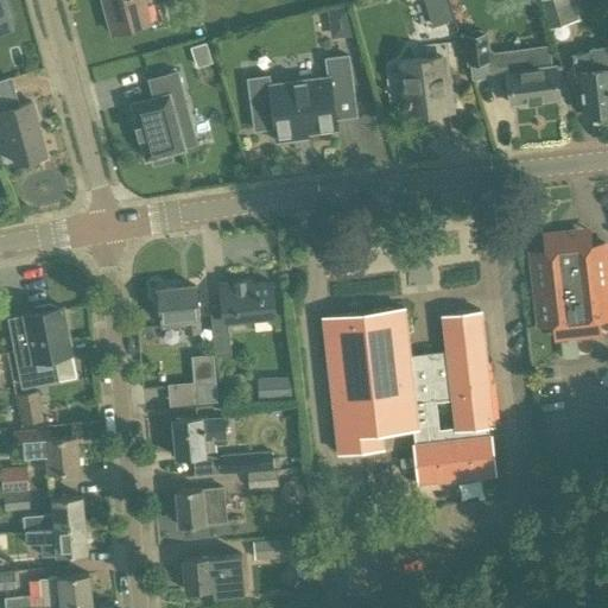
[(0,0),(0,31),(11,29),(2,0),(0,0)]
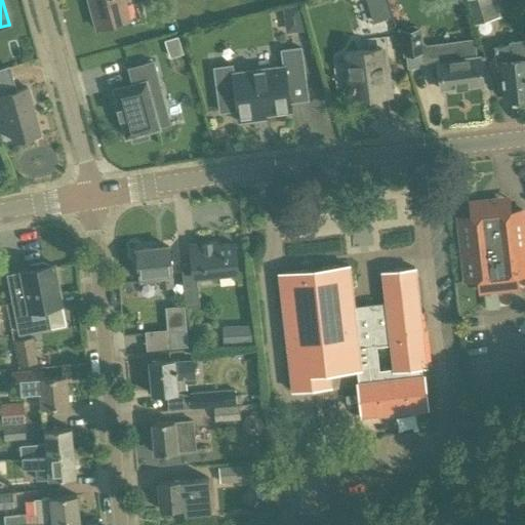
[(89,0),(97,28),(128,19),(123,0),(89,0)]
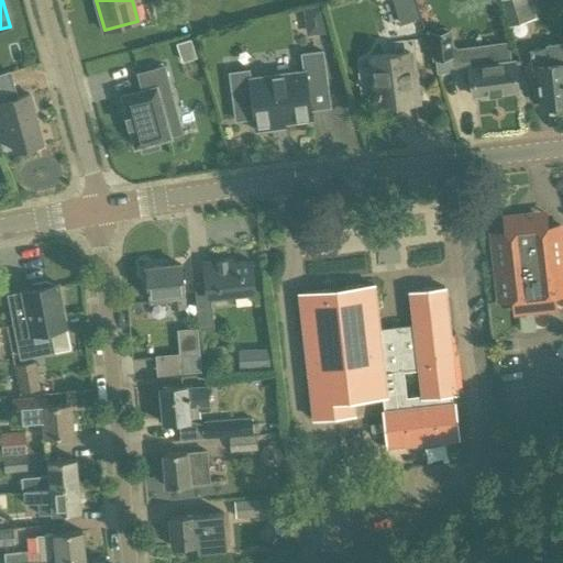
[(414,0),(393,0),(400,24),(419,19),(414,0)]
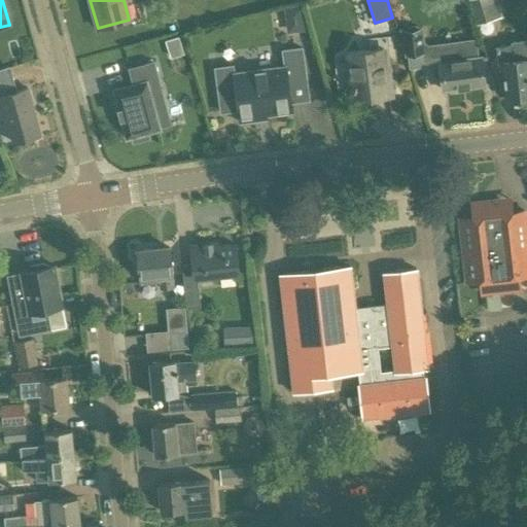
[(470,0),(477,24),(492,20),(487,0),(470,0)]
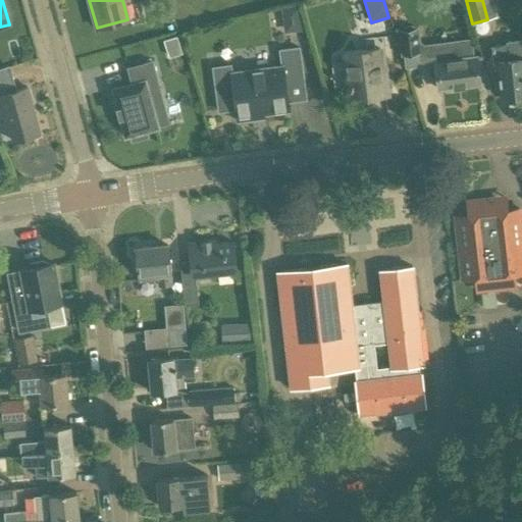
[(281,7),(283,25),(293,32),(302,31),(299,5),(281,7)]
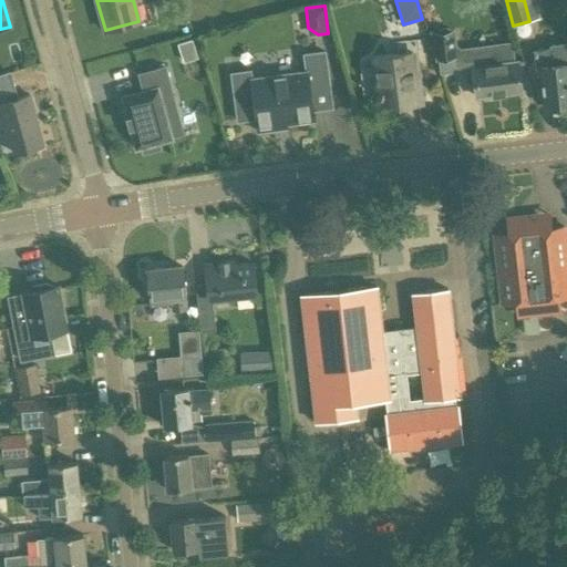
[(515,61),(513,41),(460,49),(457,48),(456,32),(435,34),(437,62),(455,61),(456,66),(468,64),(470,80),(474,80),(476,98),(523,92),(518,61),(515,61)]
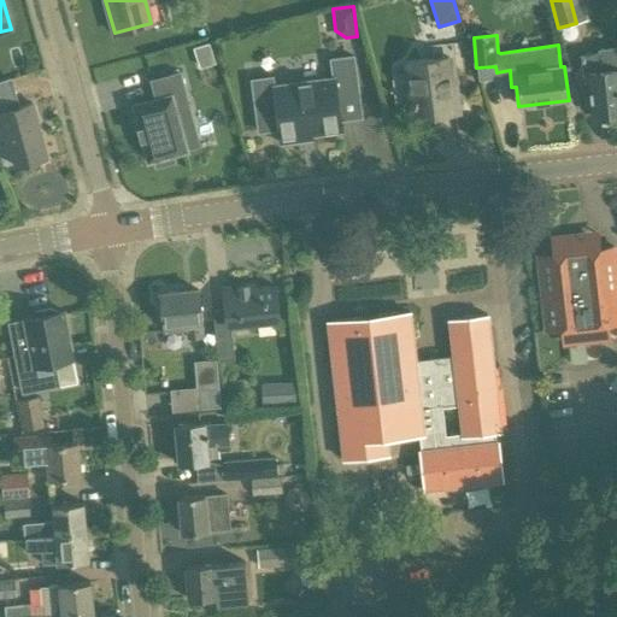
[(209,42),(193,47),(200,68),(216,63),(209,42)]
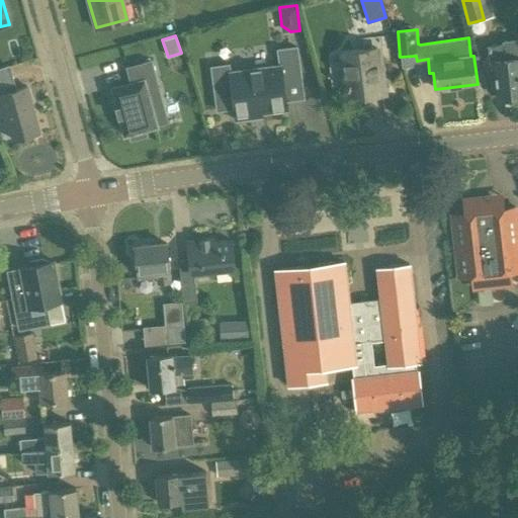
[(517,39),(503,42),(504,46),(487,47),(489,62),(493,61),(497,95),(517,92),(517,39)]
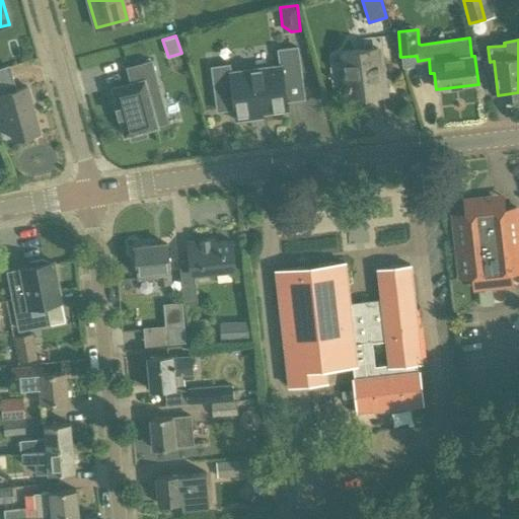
[(348,98),(385,94),(379,47),(342,52),(348,98)]
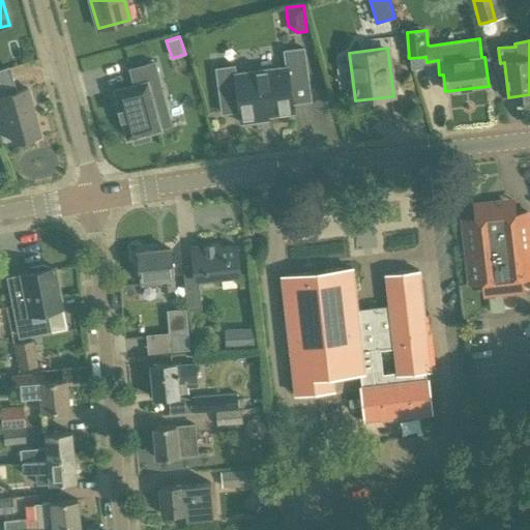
[(307,80),(303,49),(285,52),(286,66),(235,72),(234,67),(217,69),(223,113),(238,111),(240,123),(259,120),(259,116),(293,112),(290,82),(307,80)]
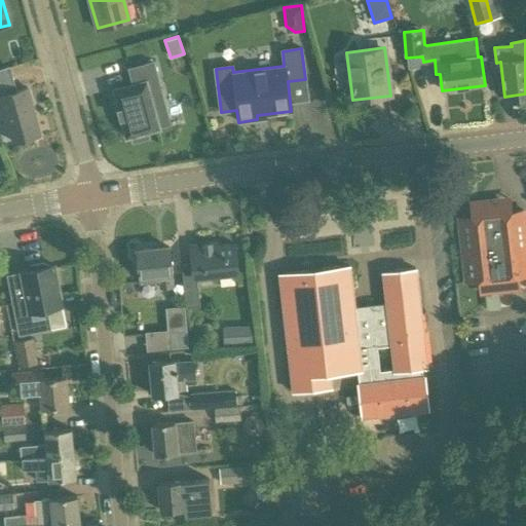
[(153,62),(128,68),(134,84),(113,89),(126,137),(132,136),(134,142),(148,138),(147,132),(159,128),(154,111),(165,108),(153,62)]
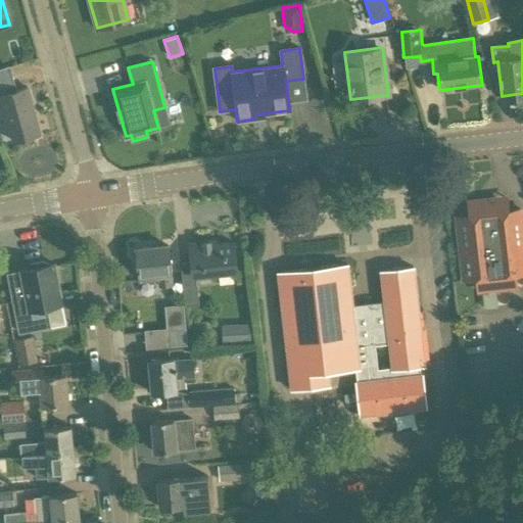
[(17,91),(10,66),(0,68),(0,116),(4,116),(6,126),(8,125),(13,141),(40,134),(28,88),(17,91)]
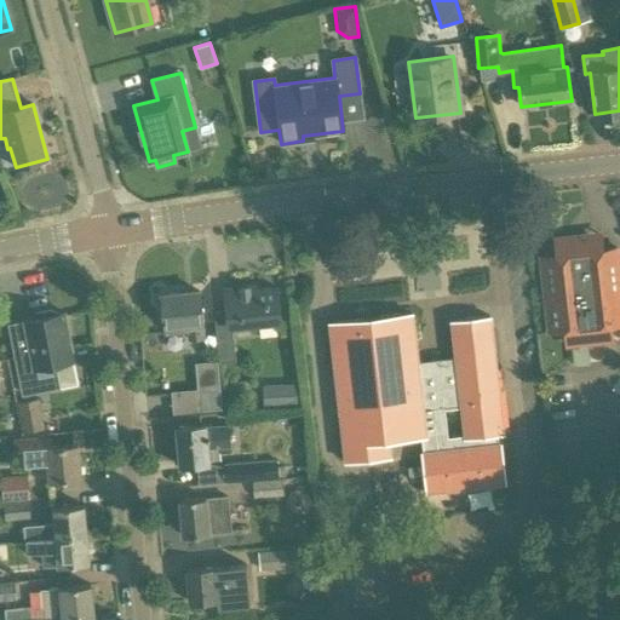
[(587,251),(585,236),(554,240),(556,254),(541,257),(550,332),(564,329),(566,344),(597,340),(596,327),(602,319),(610,325),(619,322),(619,280),(616,247),(587,251)]
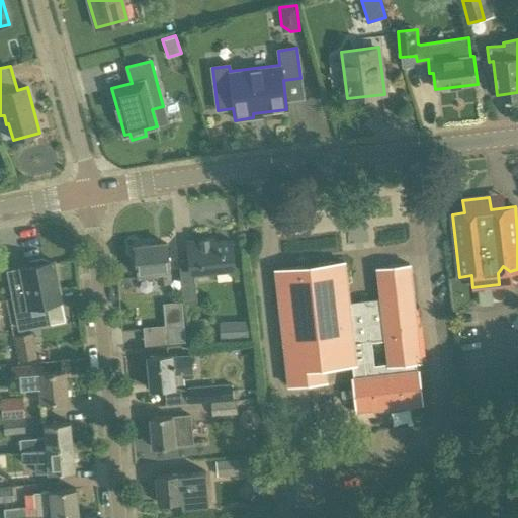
[(187,241),(190,273),(180,274),(183,304),(196,301),(193,272),(235,268),(232,240),(209,243),(209,239),(187,241)]
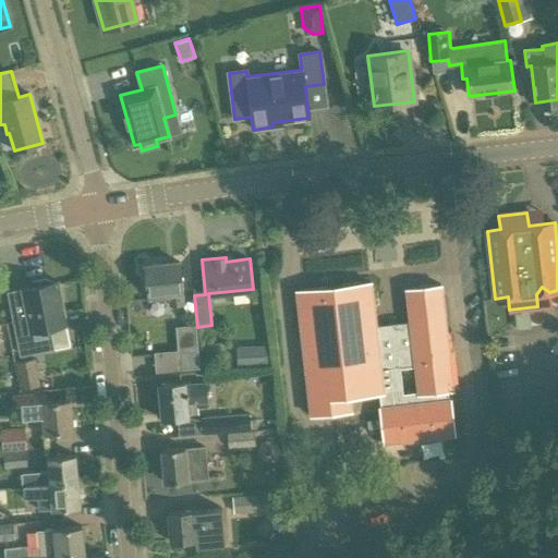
[(183,304),(182,292),(179,262),(145,265),(148,302),(169,300),(170,306),(183,304)]
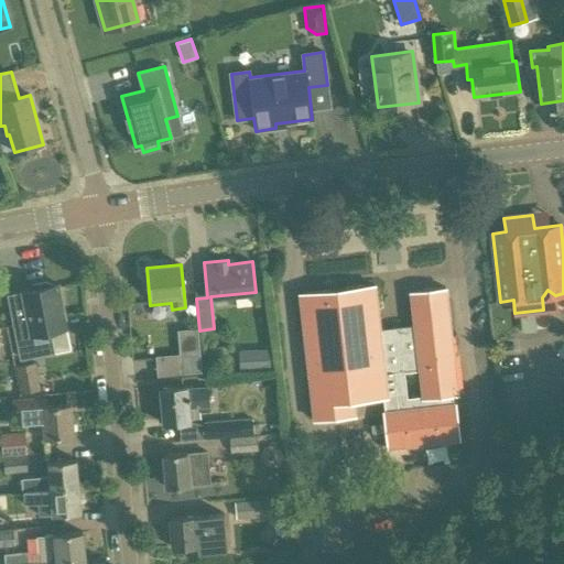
[(51,285),(46,282),(32,285),(29,290),(22,291),(26,314),(12,317),(21,358),(54,351),(50,331),(66,327),(57,284),(51,285)]
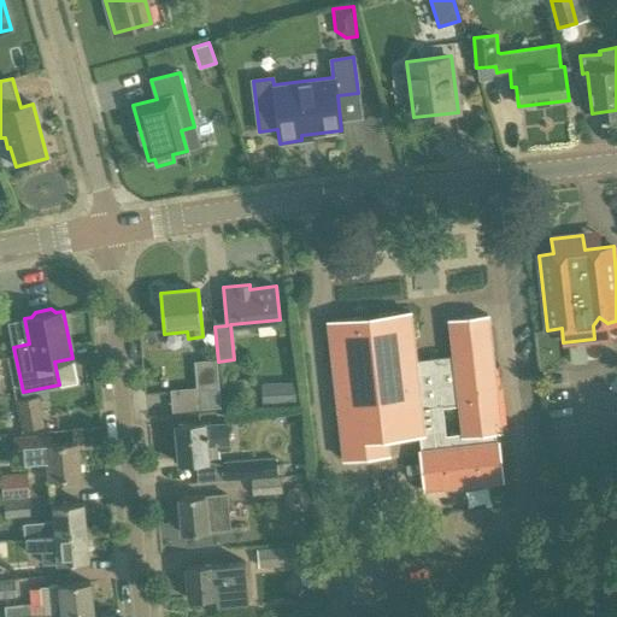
[(500,433),(487,313),(450,318),(453,356),(415,360),(409,311),(328,319),(335,385),(331,386),(333,397),(336,397),(342,444),(345,460),(368,458),(366,441),(419,435),(422,450),(419,451),(423,488),(503,479),(499,441),(495,442),(494,433),(500,433)]
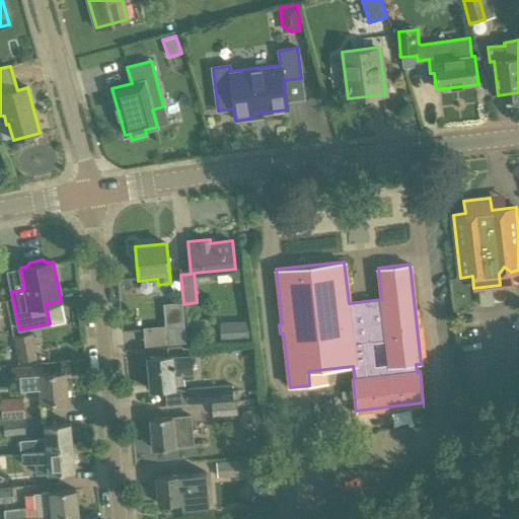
[(221,340),(250,338),(249,321),(220,322),(221,340)]
